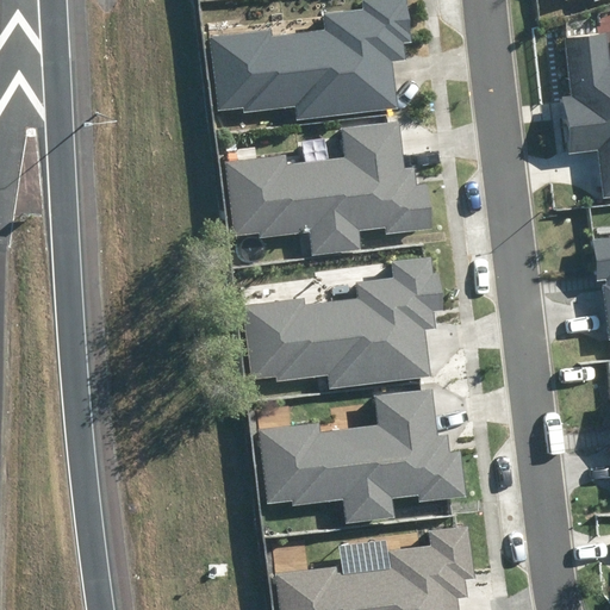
[(298,122),(399,109),(393,62),(404,60),(402,44),(411,43),(405,0),(361,0),(362,11),(323,16),(324,30),(273,36),(273,31),(207,39),(217,112),(243,109),(244,113),(297,106),(298,122)]
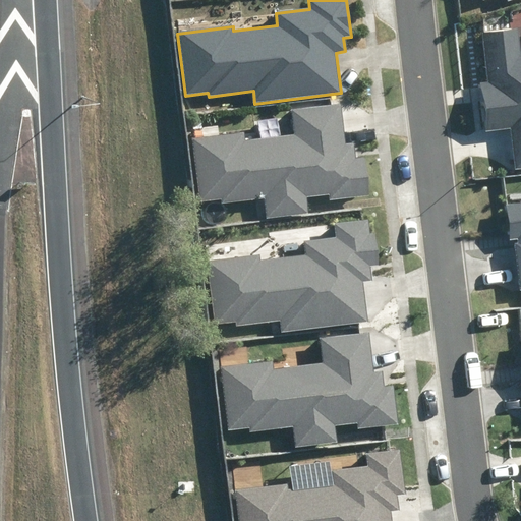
[(516,169),(520,168),(520,43),(520,31),(482,35),(488,82),(480,83),(486,132),(511,129),(516,169)]
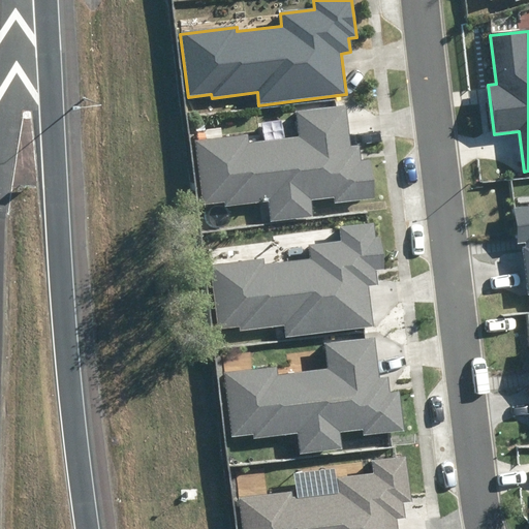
[(334,203),(374,197),(370,161),(361,162),(359,146),(350,147),(345,106),(297,113),(300,137),(249,144),(248,133),(193,139),(201,205),(223,203),(223,207),(268,201),(270,222),(314,217),(312,198),(333,195),(334,203)]
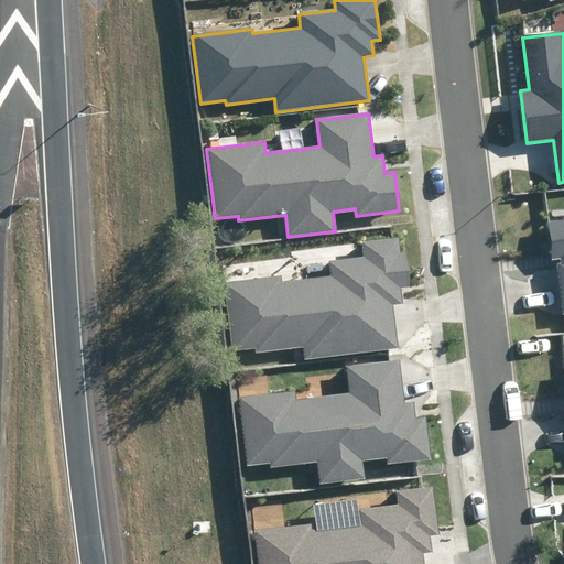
[(557,264),(563,314),(563,220),(549,223),(553,259),(560,258),(561,264),(557,264)]
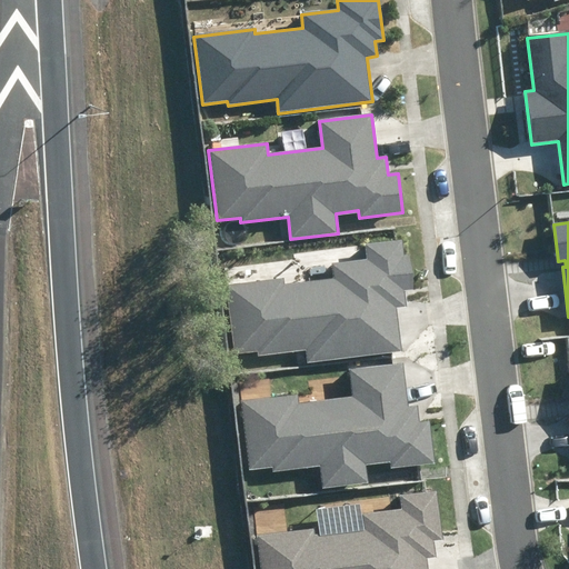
[(309,363),(403,351),(397,307),(407,306),(406,290),(415,289),(409,255),(405,256),(402,240),(367,245),(369,259),(331,263),(333,277),(286,283),(285,278),(225,286),(233,353),(258,350),(258,355),(307,349),(309,363)]
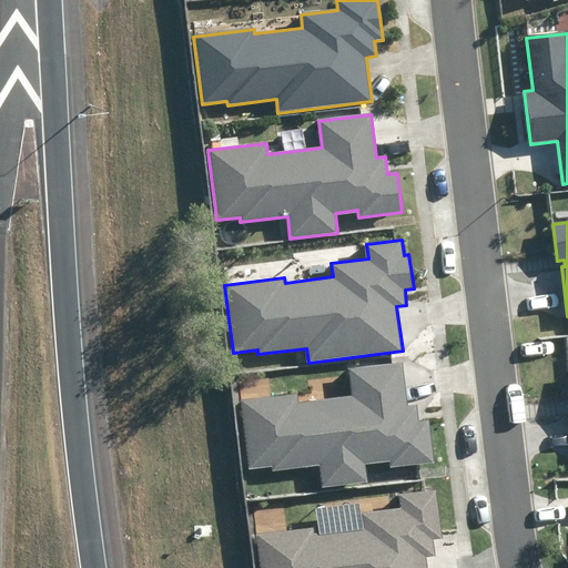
[(389,467),(434,462),(428,422),(419,423),(417,406),(408,407),(403,363),(350,369),(353,397),(298,404),(297,392),(240,399),(249,469),(271,466),(272,472),(318,465),(321,488),(368,482),(366,462),(388,459),(389,467)]
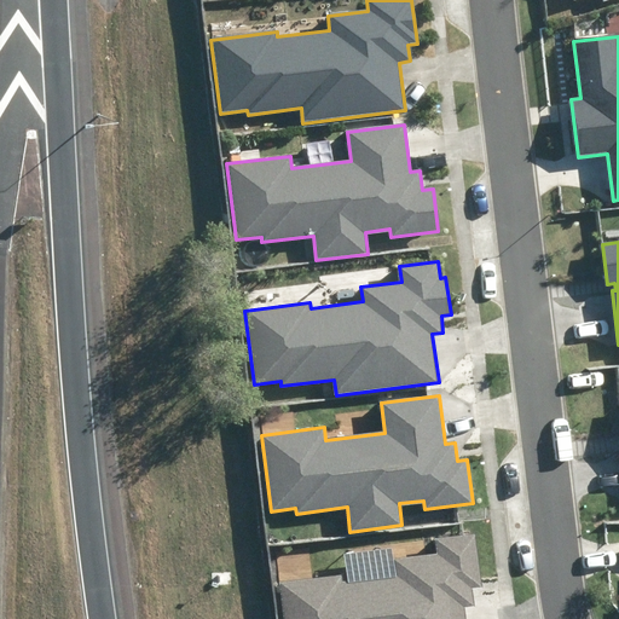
[(466,618),(464,607),(475,605),(472,586),(484,585),(476,533),(437,539),(438,551),(394,559),(397,574),(342,582),(341,574),(277,584),(282,618),(466,618)]
